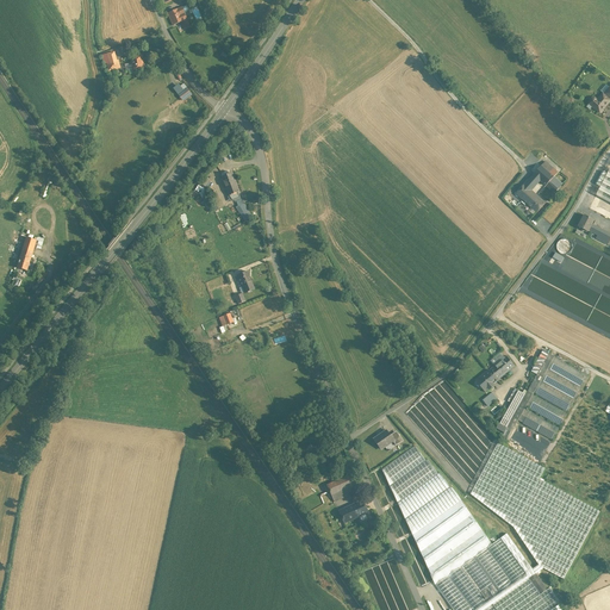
[(178,8),(167,13),(173,25),(180,23),(184,30),(191,26),(187,19),(181,7),(178,8)]
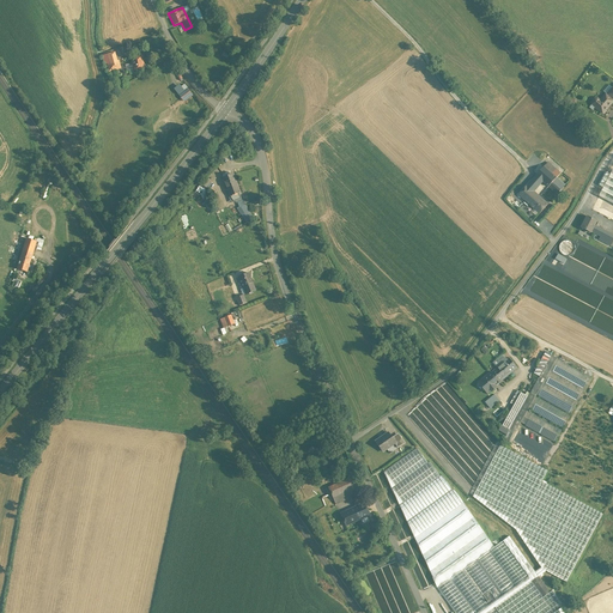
[(143,55),(131,56),(132,64),(126,65),(127,72),(133,71),(145,68),(143,55)]
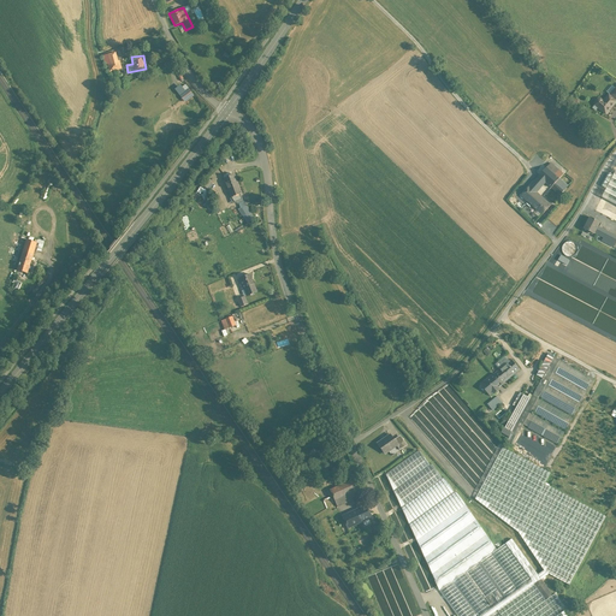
[(118,63),(111,65),(110,61),(107,63),(110,72),(122,69),(119,63),(118,63)]
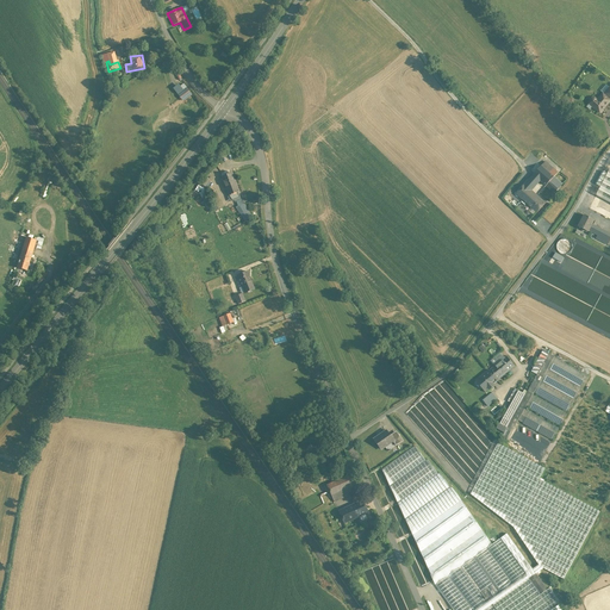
[(184,101),(192,95),(186,88),(179,94),(184,101)]
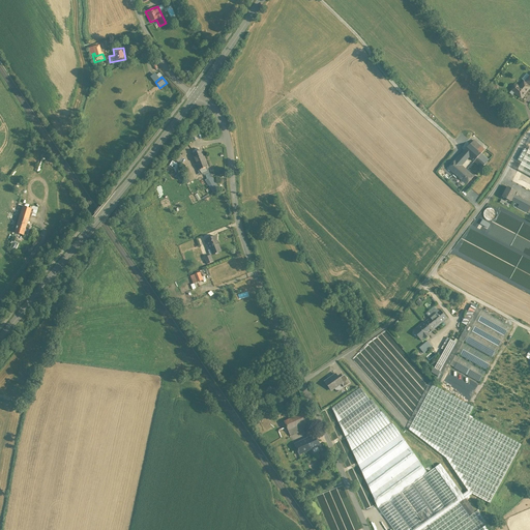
[(524,82),(519,88),(517,85),(514,86),(512,88),(512,90),(516,92),(516,94),(517,95),(518,95),(521,97),(523,97),(524,96),(524,94),(526,92),(529,88),(529,85),(528,84),(529,82),(529,80),(528,79),(525,83),(524,82)]
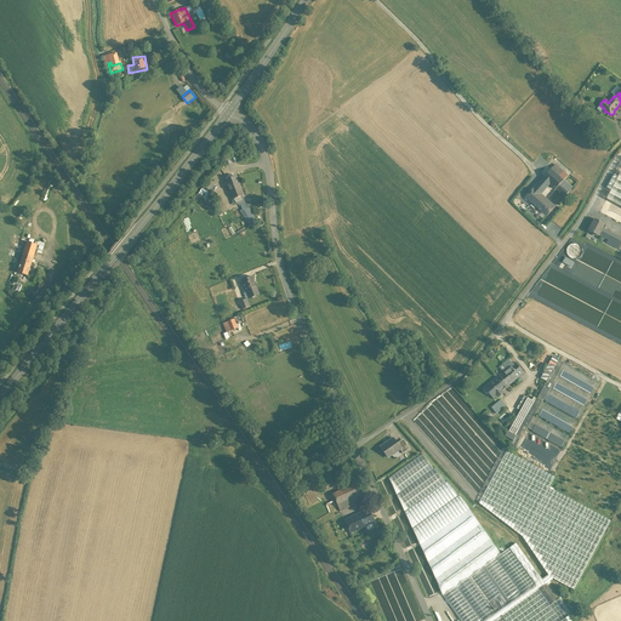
[(568,176),(556,165),(551,169),(564,181),(568,176)]
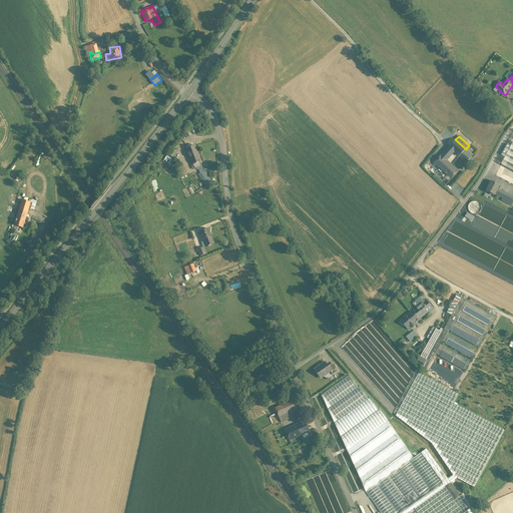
[(466,149),(455,139),(449,147),(459,156),(460,156),(463,152),(466,149)]
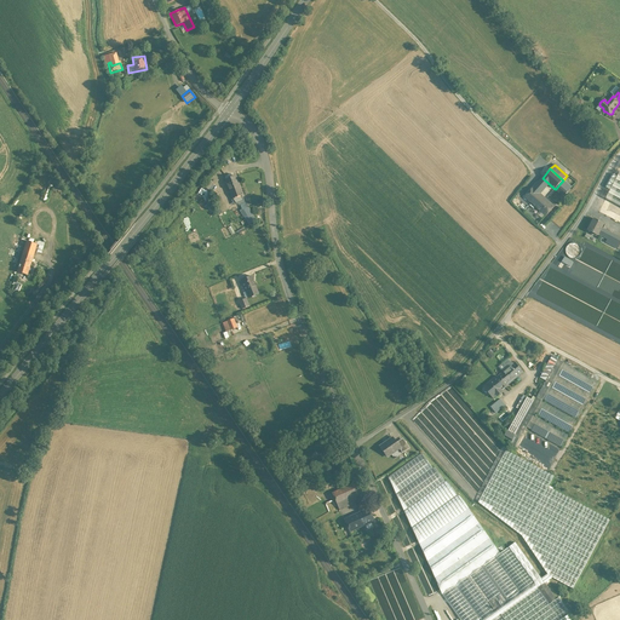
[(619,171),(606,199),(619,206),(619,171)]
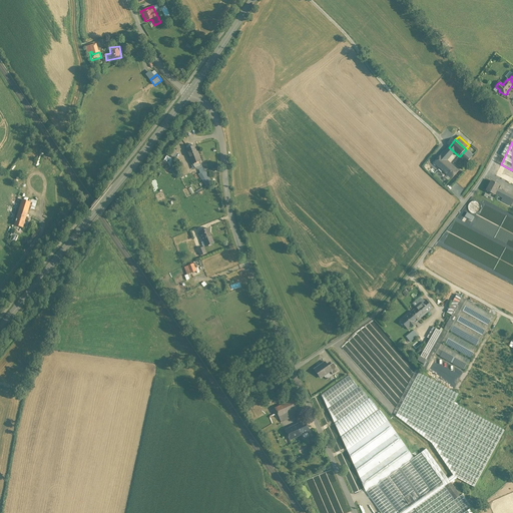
[(194,145),(192,146),(191,144),(186,145),(186,148),(192,164),(194,164),(200,161),(194,145)]
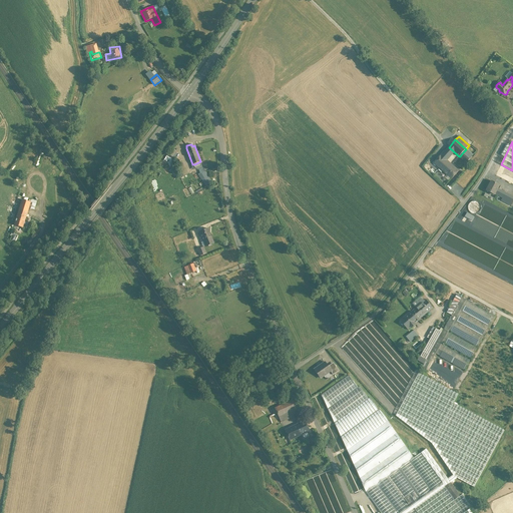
[(40,147),(34,164),(39,166),(45,149),(40,147)]
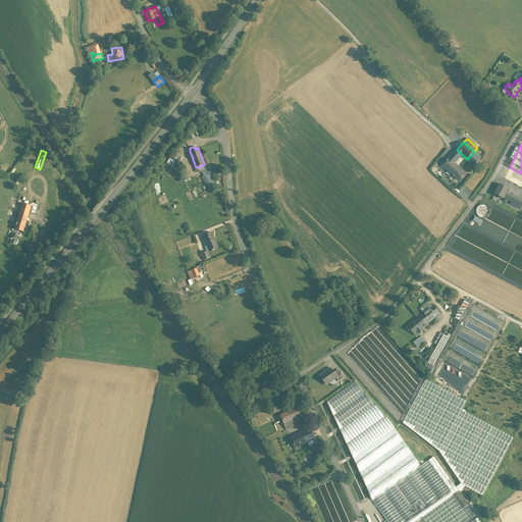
[(179,154),(175,151),(171,157),(175,160),(179,154)]
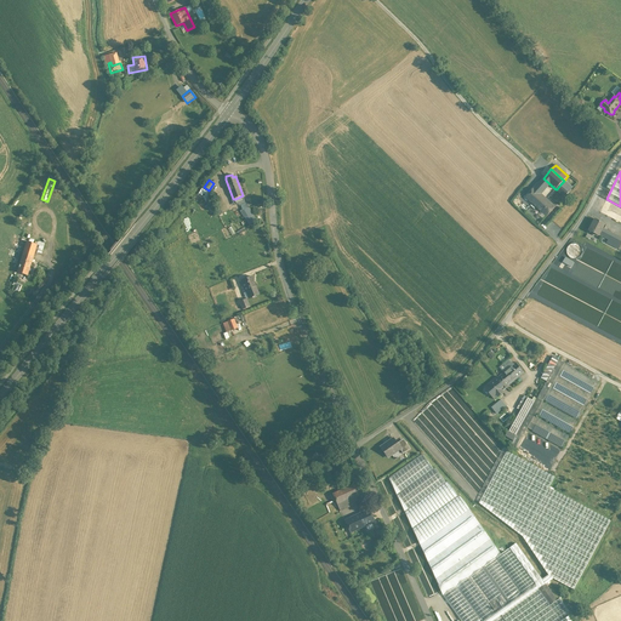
[(540,182),(525,198),(539,210),(547,199),(541,194),(547,188),(540,182)]
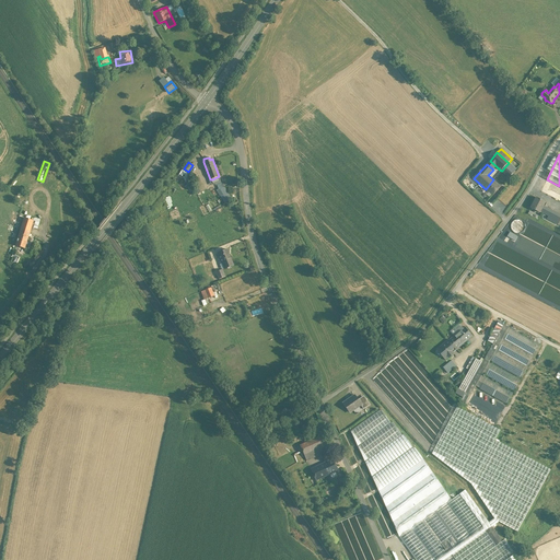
[(513,173),(505,166),(502,171),(510,177),(513,173)]
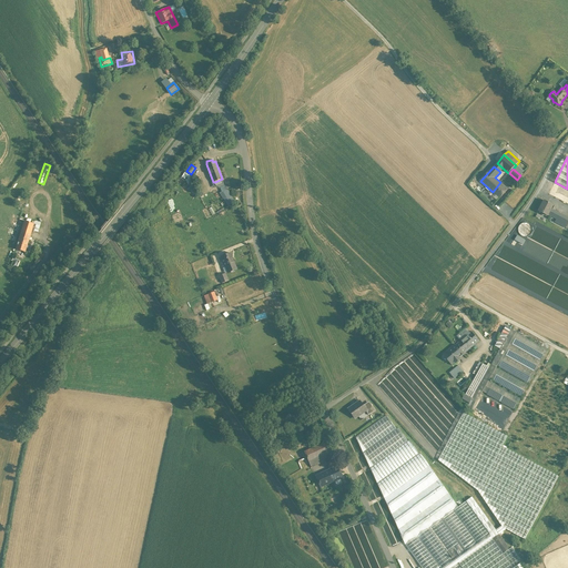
[(180,178),(188,183),(192,175),(185,171),(180,178)]
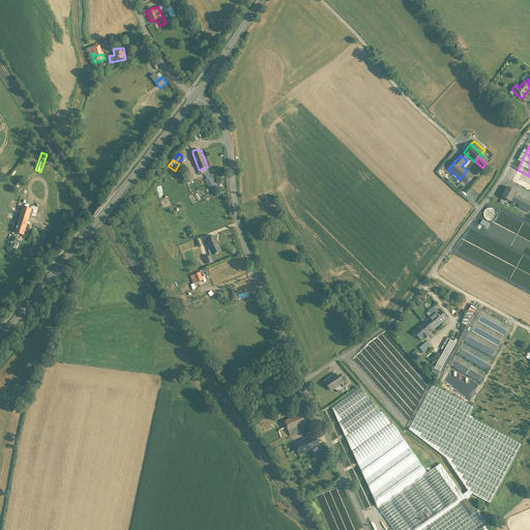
[(189,167),(184,169),(189,181),(195,179),(189,167)]
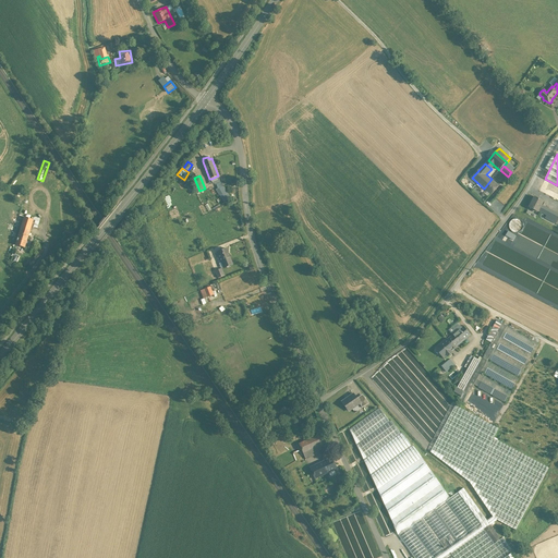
[(492,179),(484,189),(492,195),(499,186),(492,179)]
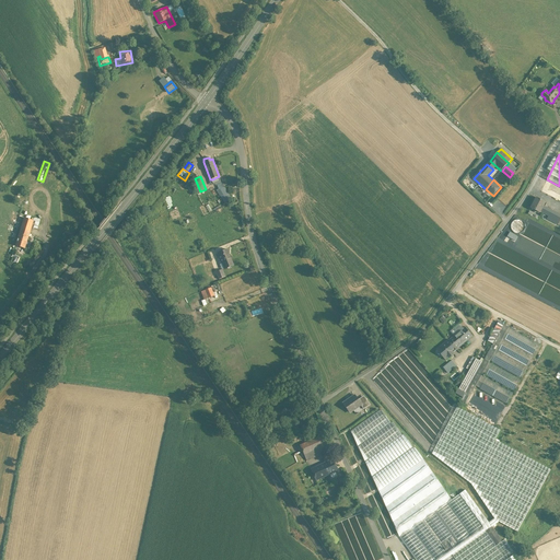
[(212,188),(196,198),(199,202),(206,199),(207,198),(216,193),(212,188)]
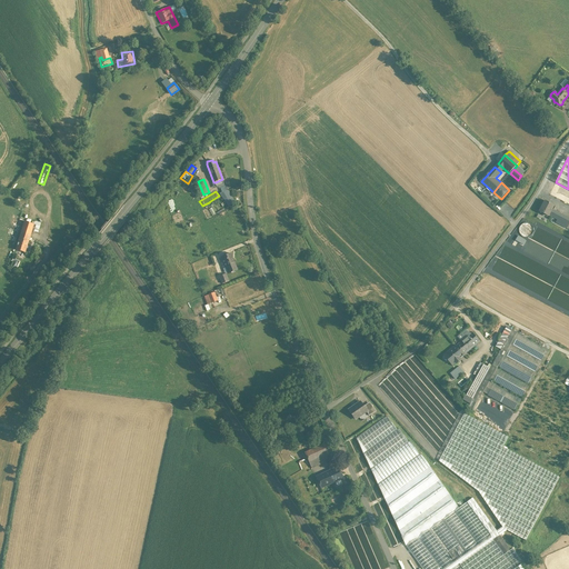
[(226,195),(222,197),(228,206),(231,205),(226,196),(226,195)]
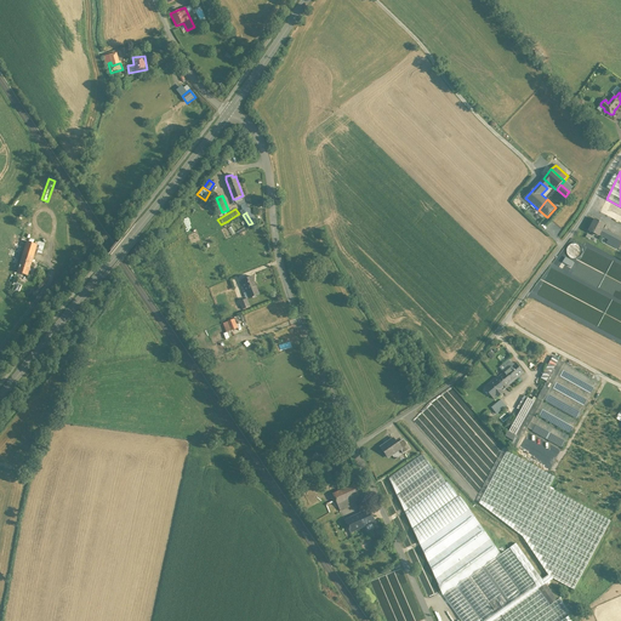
[(255,240),(239,214),(229,220),(245,246),(255,240)]
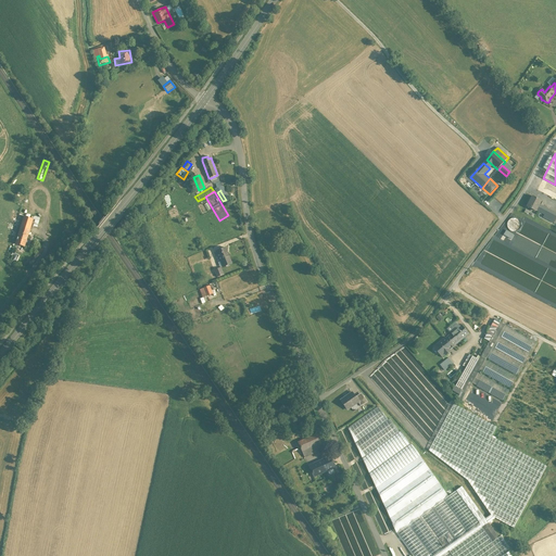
[(542,201),(533,197),(528,206),(536,212),(536,211),(541,213),(543,206),(540,204),(542,201)]
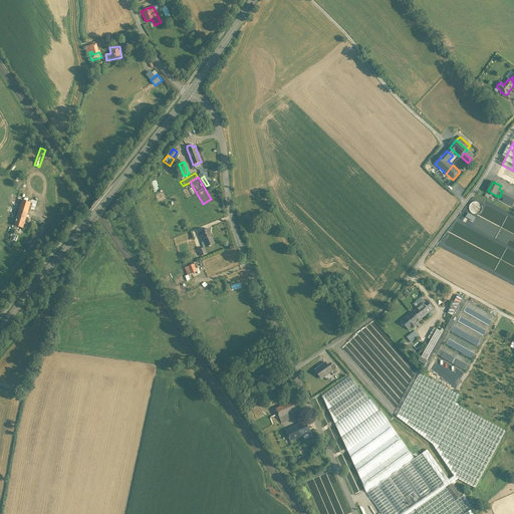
[(508,194),(502,191),(500,197),(504,199),(505,199),(508,194)]
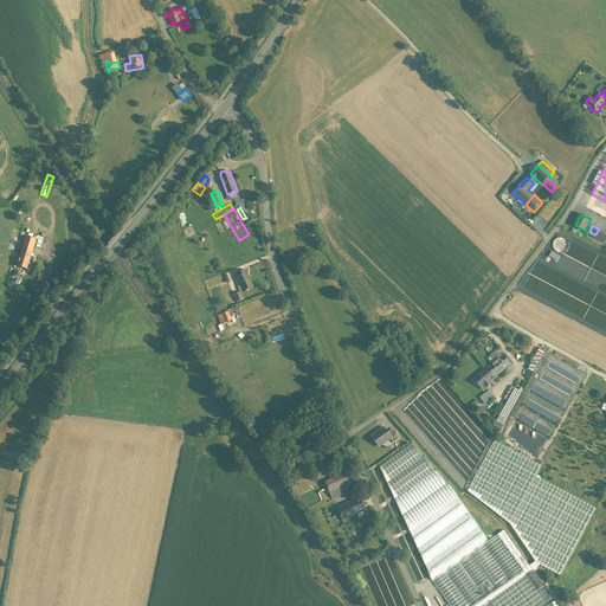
[(605,239),(605,232),(599,229),(595,234),(594,234),(592,237),(604,244),(605,239)]
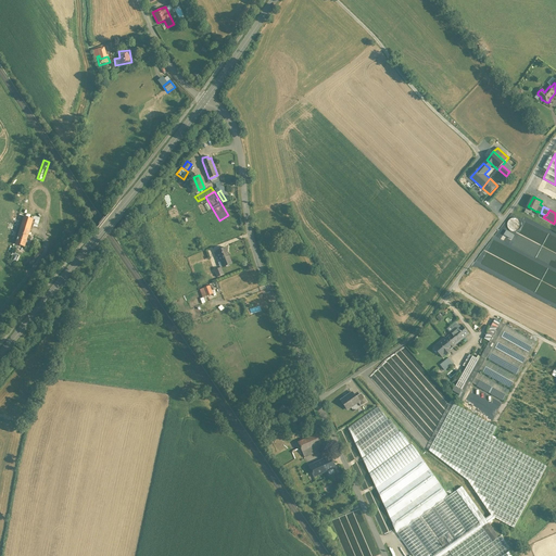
[(33,219),(24,216),(19,232),(28,236),(33,219)]
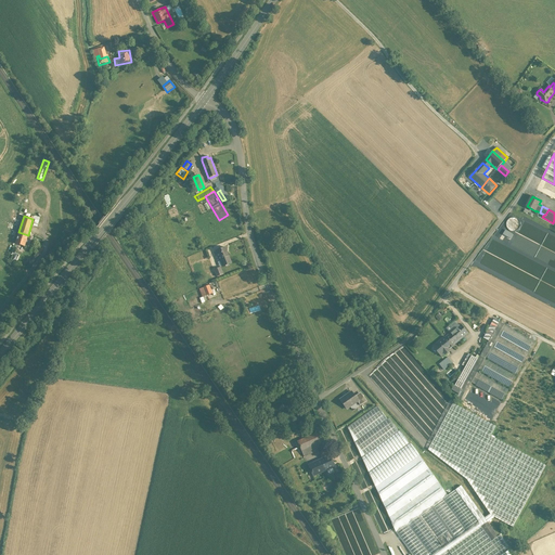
[(518,229),(518,218),(507,218),(508,229),(518,229)]
